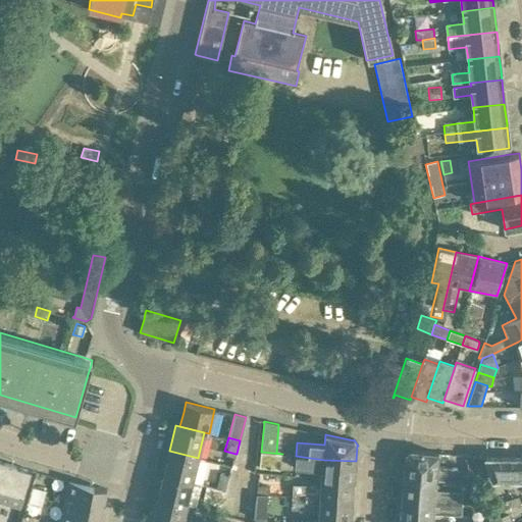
[(405,454),(404,477),(436,479),(456,480),(457,468),(437,466),(438,453),(411,450),(405,454)]
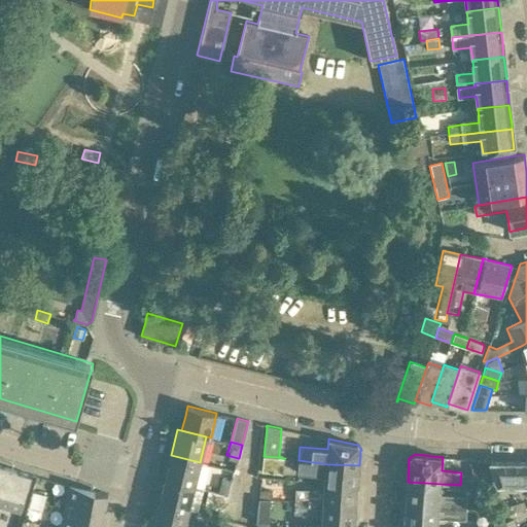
[(194,486),(200,462),(171,455),(166,479),(194,486)]
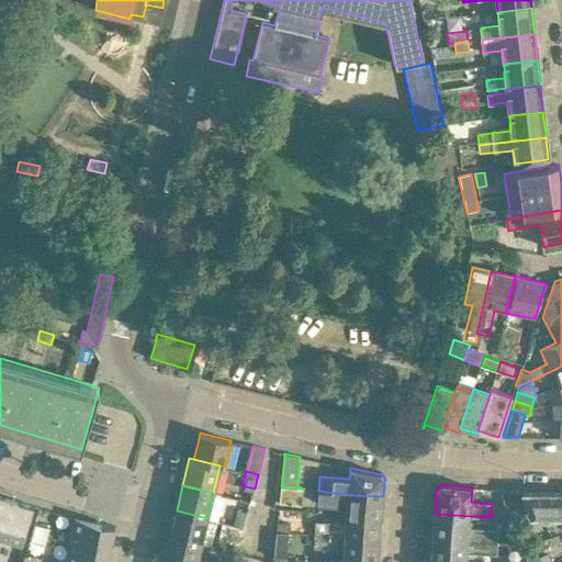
[(303,489),(281,486),(279,503),(302,505),(303,489)]
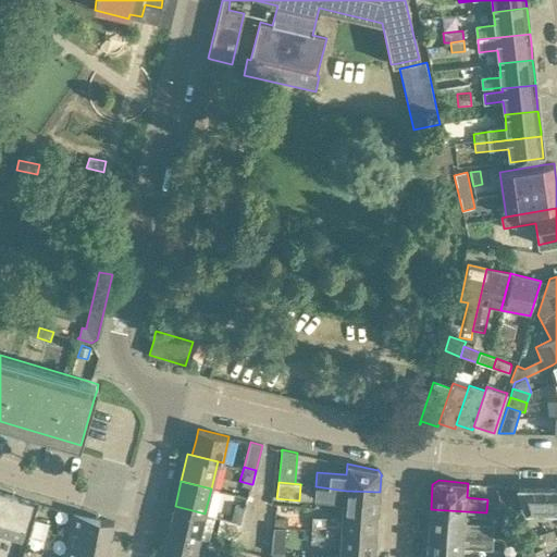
[(511,486),(498,485),(500,502),(502,514),(520,515),(511,489),(511,486)]
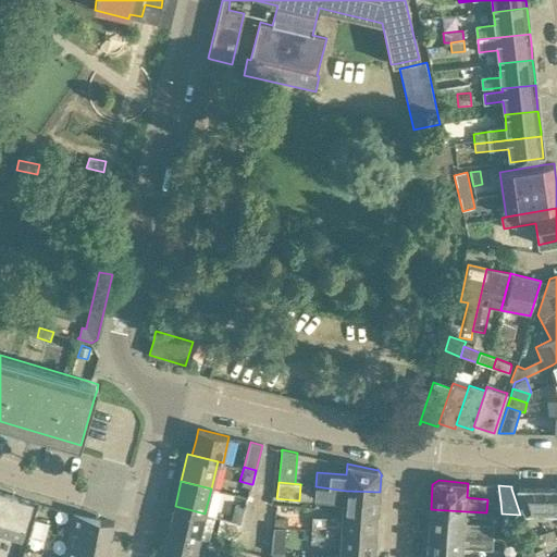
[(379,499),(380,492),(346,491),(316,486),(314,499),(344,503),(343,510),(378,512),(379,499)]
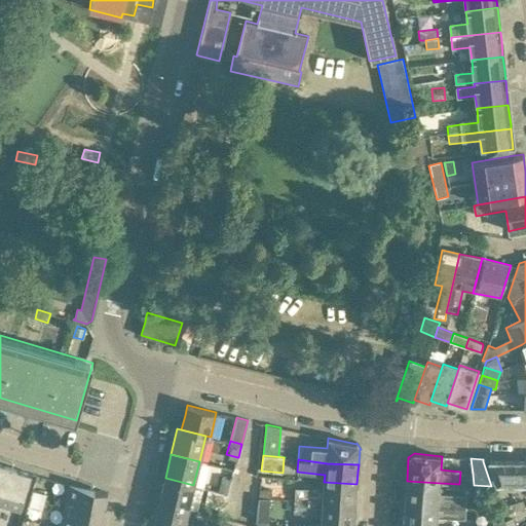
[(525,460),(489,461),(497,484),(525,484),(525,460)]
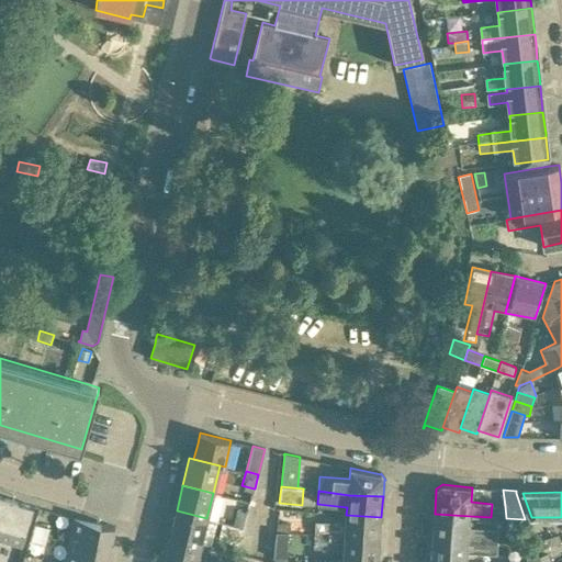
[(0,539),(0,540),(12,499),(0,496),(0,539)]
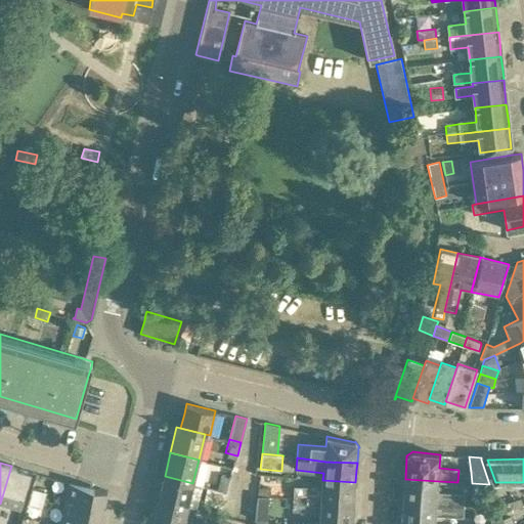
[(32,472),(11,466),(0,504),(20,509),(32,472)]
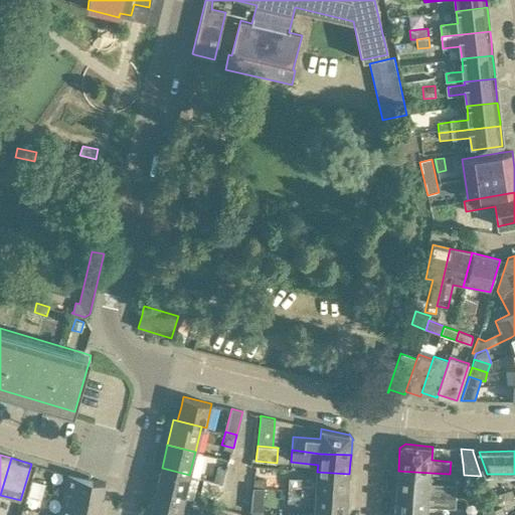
[(162,468),(156,492),(183,499),(189,475),(162,468)]
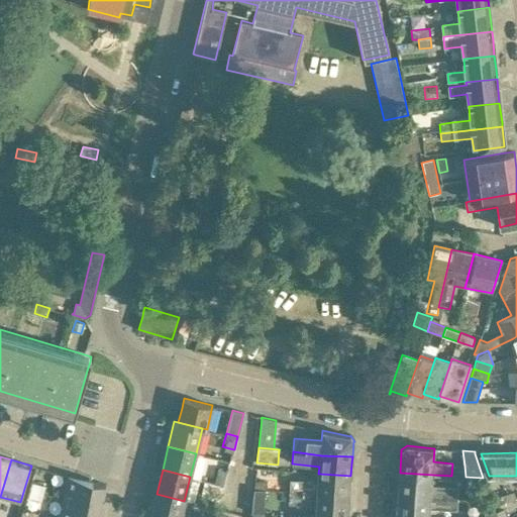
[(224,485),(227,471),(219,470),(216,483),(224,485)]
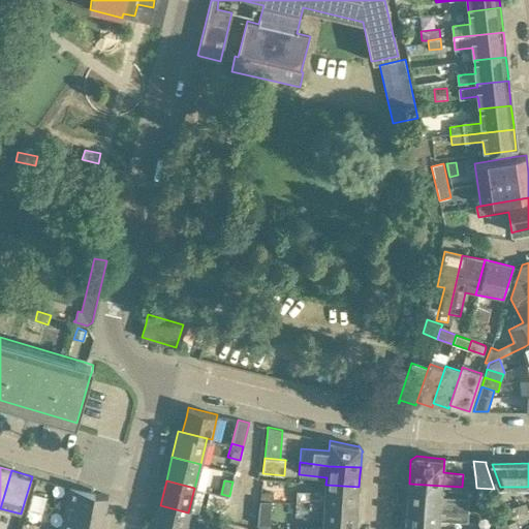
[(441,498),(442,486),(409,484),(407,508),(468,511),(469,500),(441,498)]
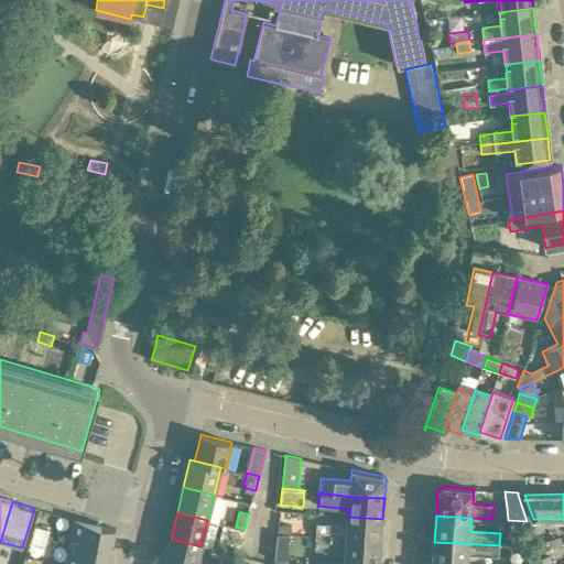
[(382,520),(382,519),(347,517),(346,524),(316,522),(315,538),(347,540),(381,541),(381,533),(382,520)]
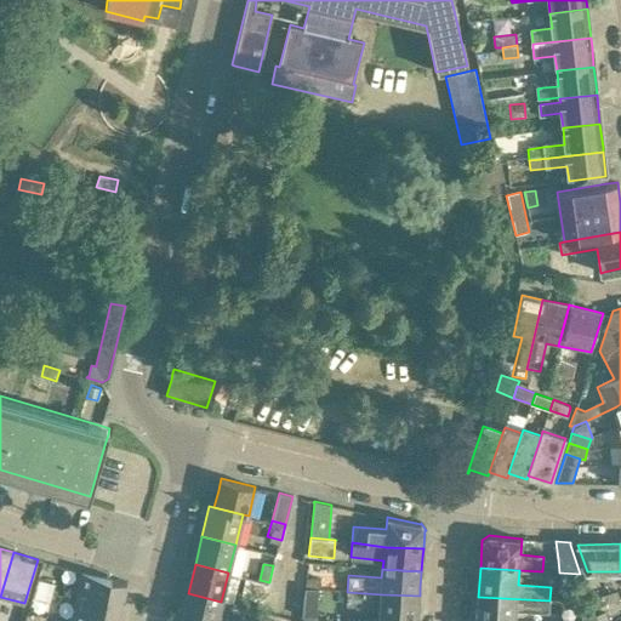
[(81,573),(77,597),(121,607),(127,581),(81,573)]
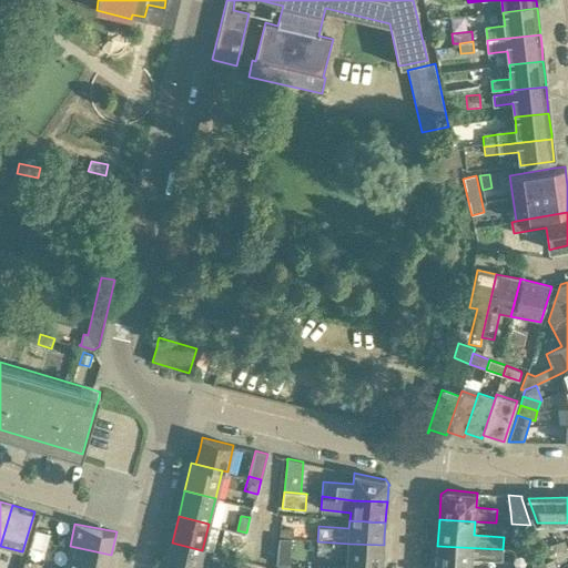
[(34,529),(32,537),(47,541),(50,534),(34,529)]
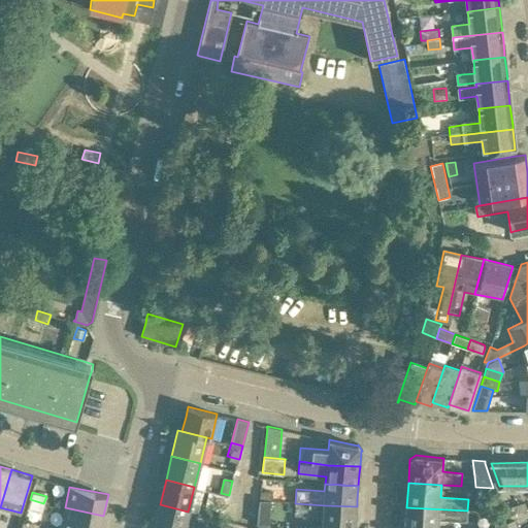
[(260,492),(260,499),(272,500),(272,492),(260,492)]
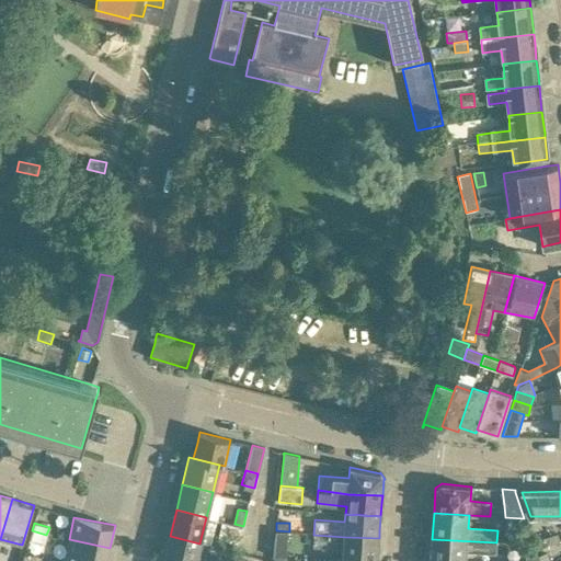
[(243,526),(235,524),(230,541),(239,544),(243,526)]
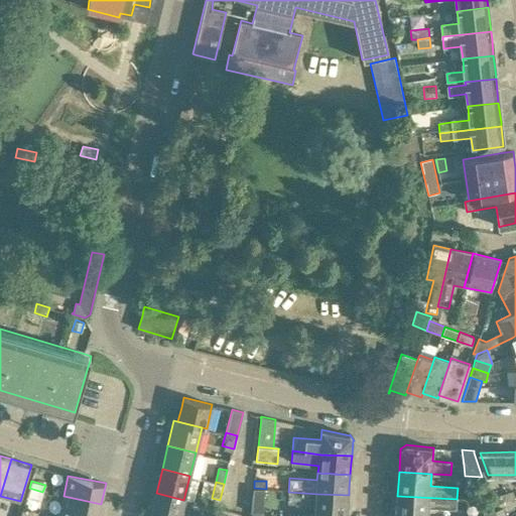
[(29,488),(27,496),(40,500),(42,492),(29,488)]
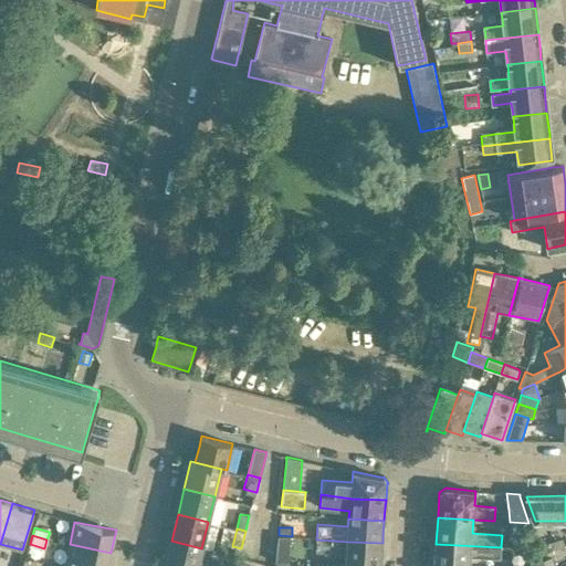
[(279,535),(275,561),(291,562),(292,536),(279,535)]
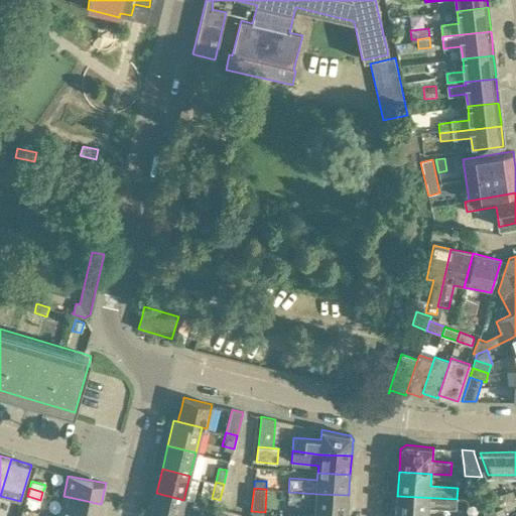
[(288,492),(288,502),(315,504),(315,513),(347,515),(349,495),(317,494),(288,492)]
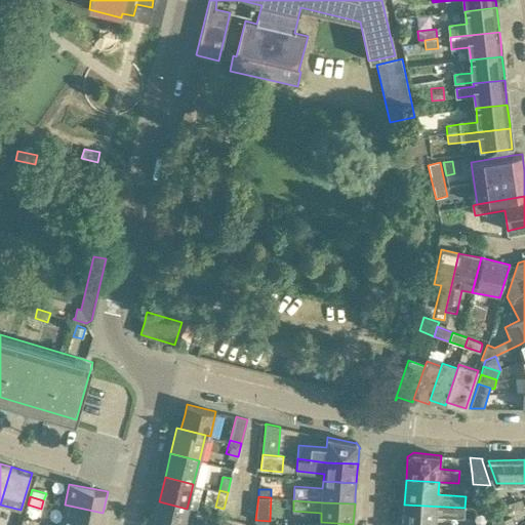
[(159,501),(153,524),(183,524),(187,509),(159,501)]
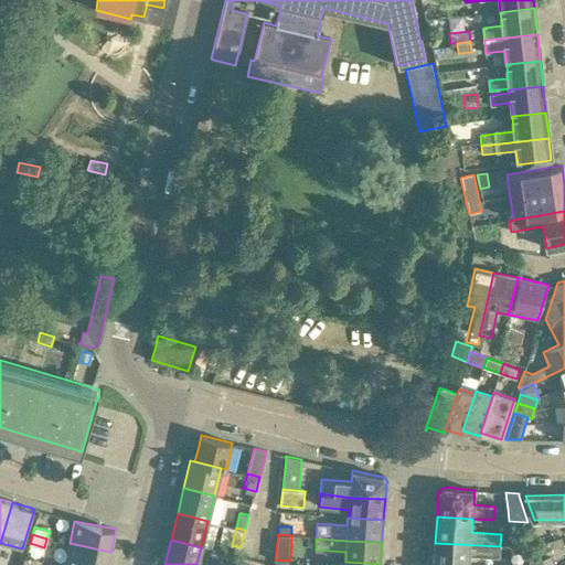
[(107,564),(110,552),(70,543),(65,564),(107,564)]
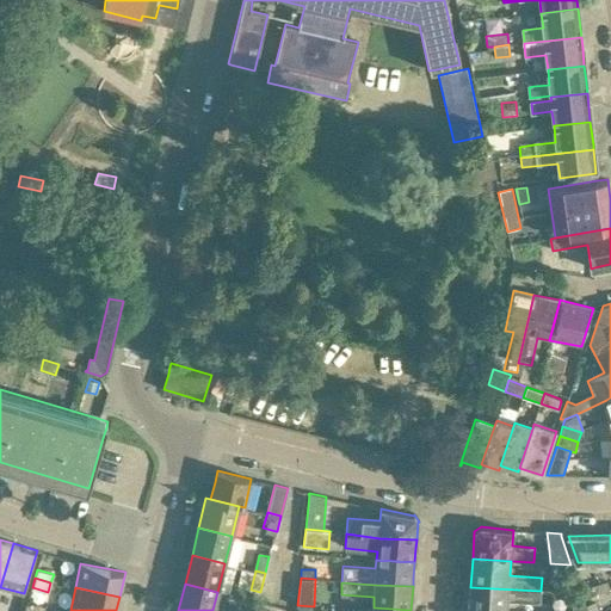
[(470,587),(468,610),(507,610),(508,602),(539,603),(541,591),(470,587)]
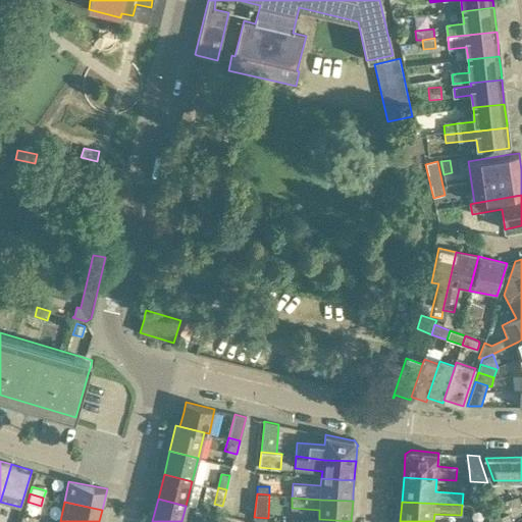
[(497,505),(485,505),(490,521),(502,521),(501,518),(497,505)]
